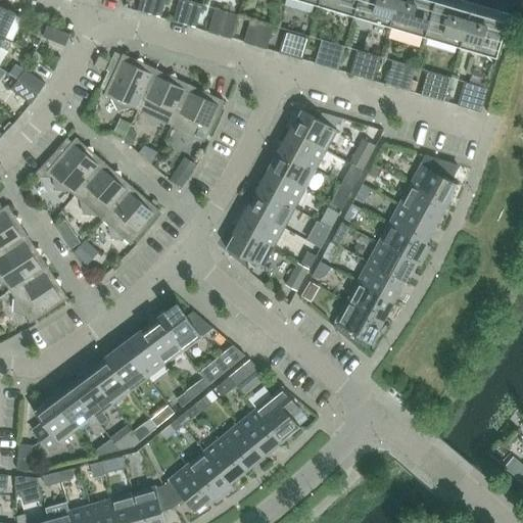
[(140,0),(137,11),(160,18),(165,0),(140,0)]
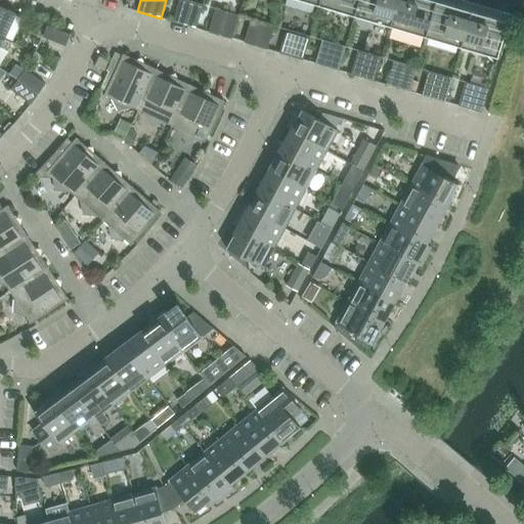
[(180,0),(174,23),(198,30),(204,6),(183,0),(180,0)]
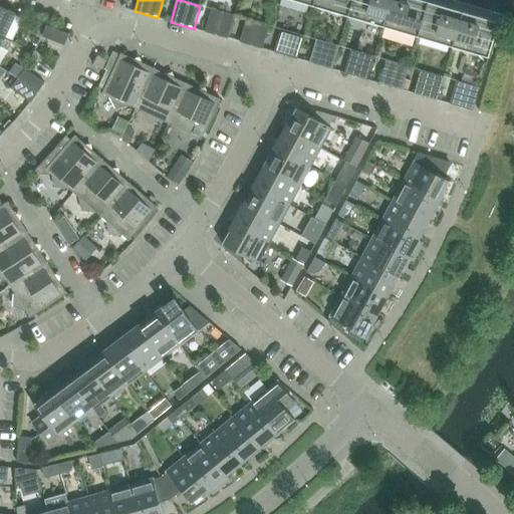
[(351,0),(313,0),(312,6),(347,16),(351,0)]
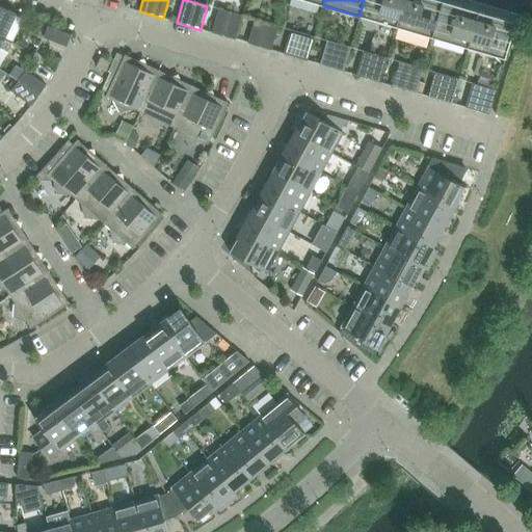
[(402,0),(364,0),(360,17),(395,27),(402,0)]
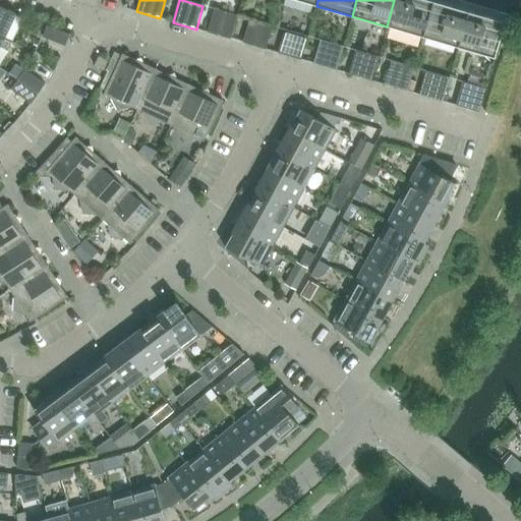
[(432,2),(425,0),(394,0),(387,26),(422,37),(432,2)]
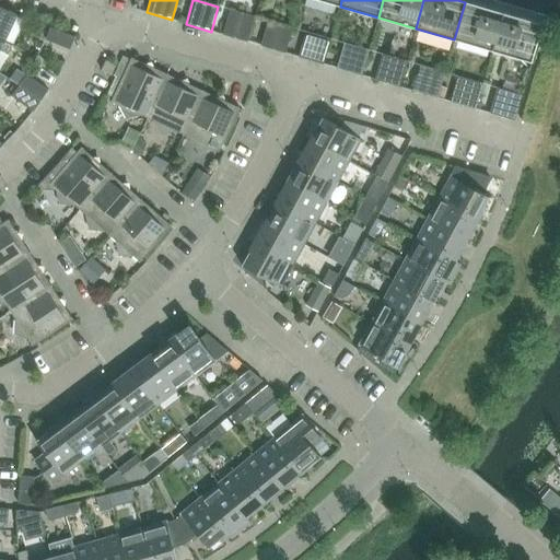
[(454,39),(492,50),(503,13),(465,2),(454,39)]
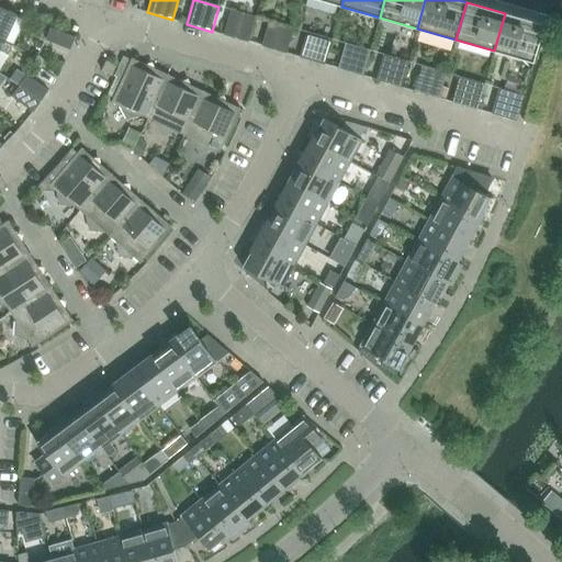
[(0,38),(6,42),(6,41),(18,15),(0,8),(0,38)]
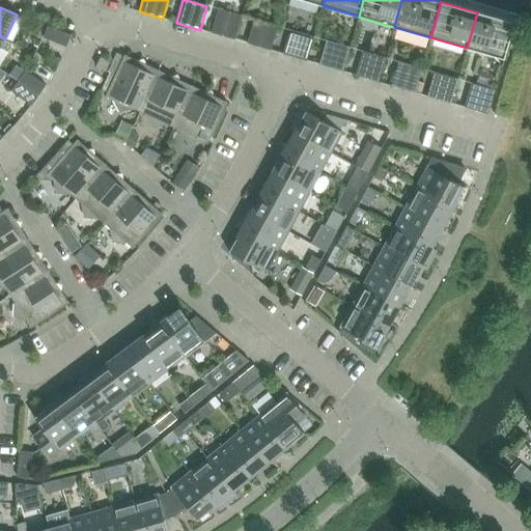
[(212,33),(235,40),(243,17),(219,9),(212,33)]
